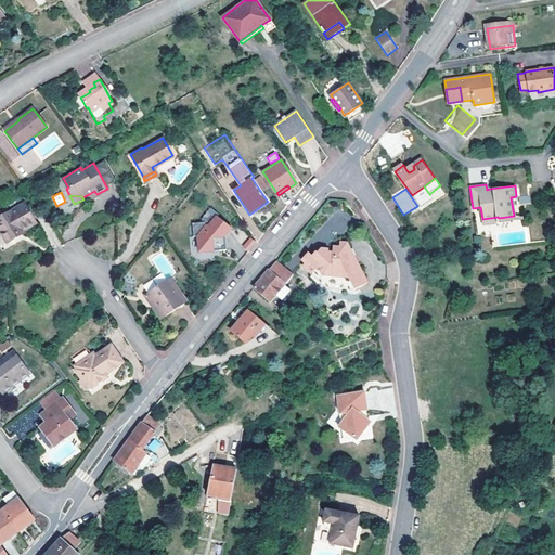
[(529,195),(518,197),(520,205),(530,203),(529,195)]
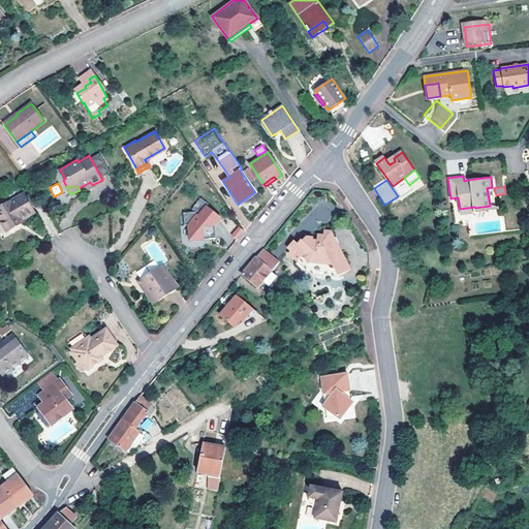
[(203,211),(207,207),(212,200),(204,194),(195,205),(203,211)]
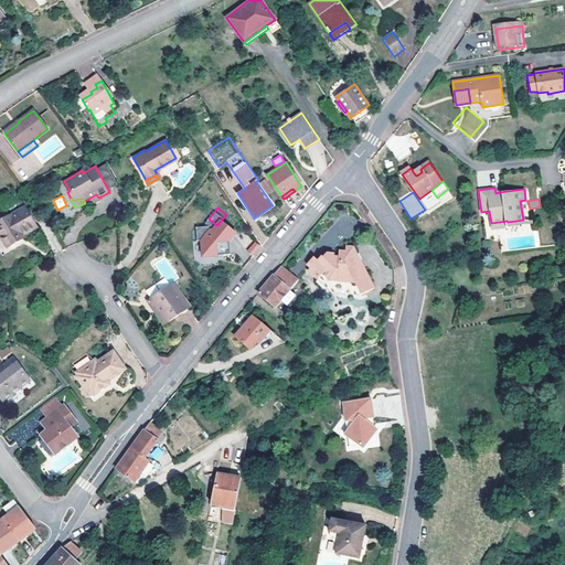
[(0,238),(6,249),(19,242),(17,240),(22,236),(35,230),(24,209),(0,222),(0,238)]
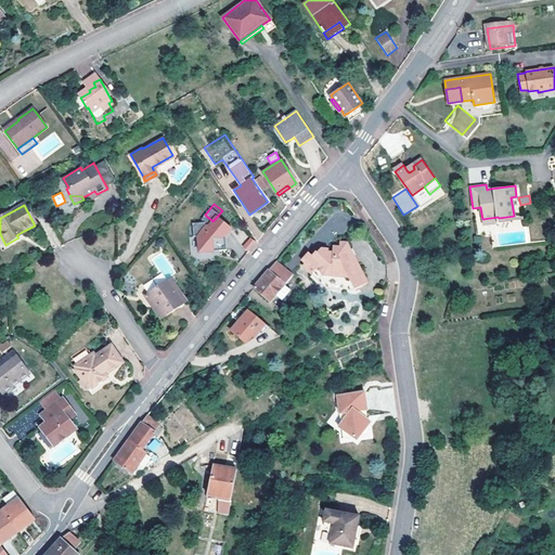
[(480,207),(473,208),(476,224),(499,221),(499,218),(498,217),(482,219),(480,207)]
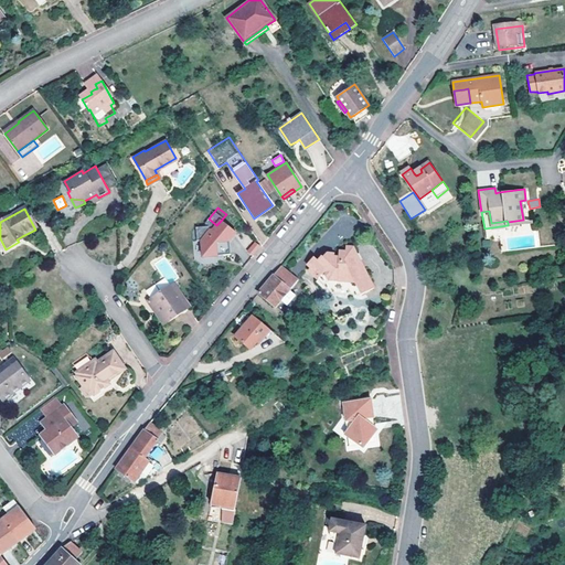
[(236,234),(221,221),(216,225),(212,230),(208,231),(206,226),(195,228),(196,242),(202,241),(204,258),(232,254),(230,241),(236,234)]
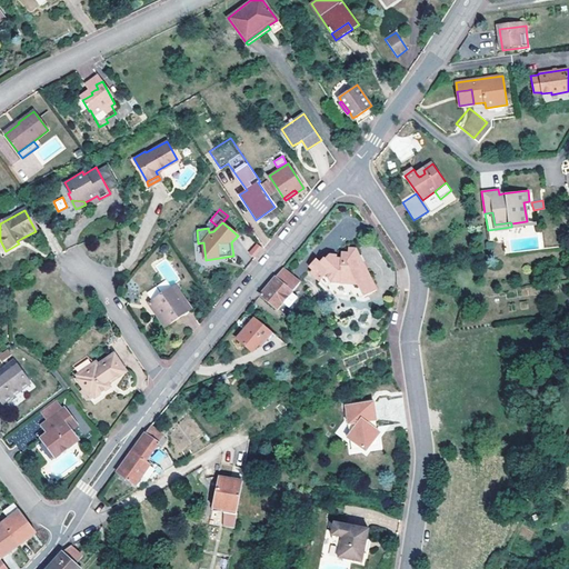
[(249,248),(255,252),(261,246),(255,240),(249,248)]
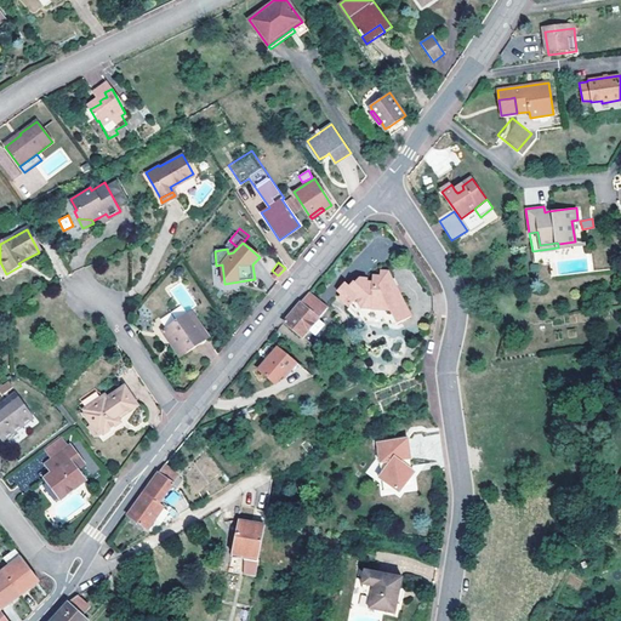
[(363,308),(391,309),(397,322),(411,314),(403,300),(397,297),(399,291),(387,269),(380,269),(380,275),(372,275),(372,281),(368,281),(368,279),(364,280),(363,279),(358,283),(355,278),(345,283),(347,288),(345,289),(351,301),(357,298),(363,308)]
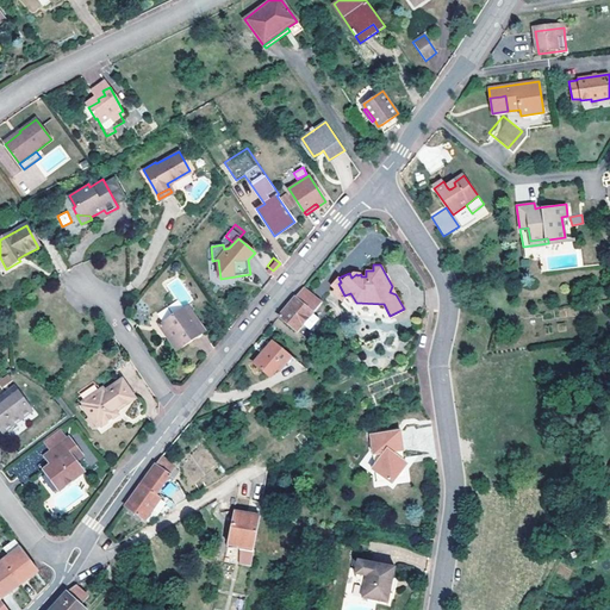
[(323,302),(305,285),(286,307),(279,316),(297,330),(298,329),(313,312),(323,302)]
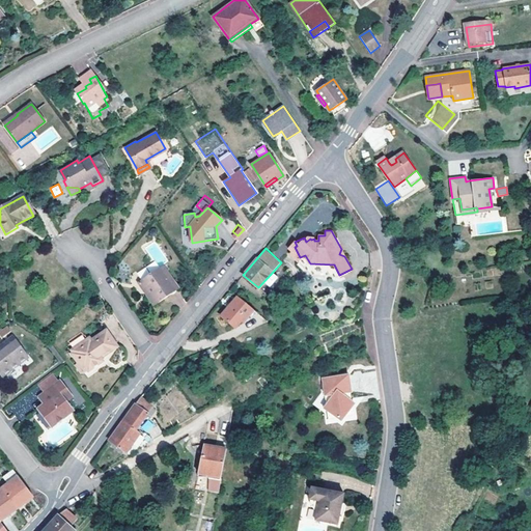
[(311,274),(339,275),(334,264),(310,263),(305,255),(300,257),(311,274)]
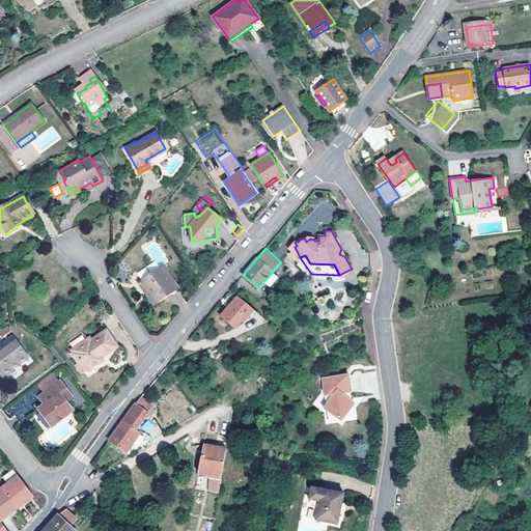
[(162,266),(140,280),(150,294),(146,297),(155,309),(179,292),(162,266)]
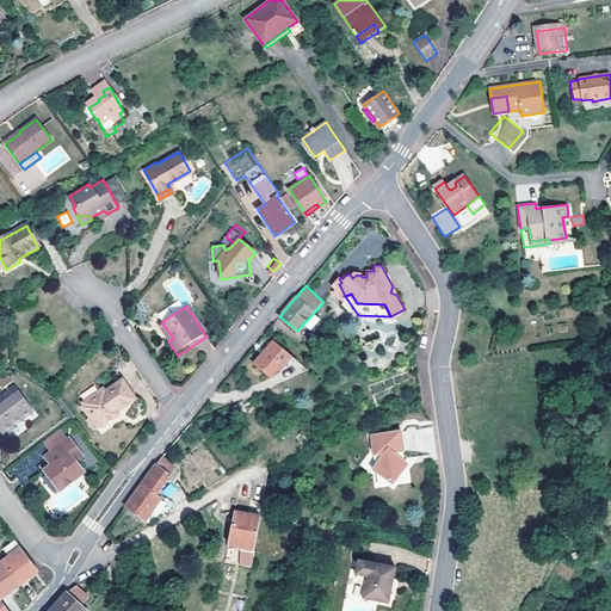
[(314,313),(298,329),(310,340),(315,333),(312,329),(320,319),(314,313)]
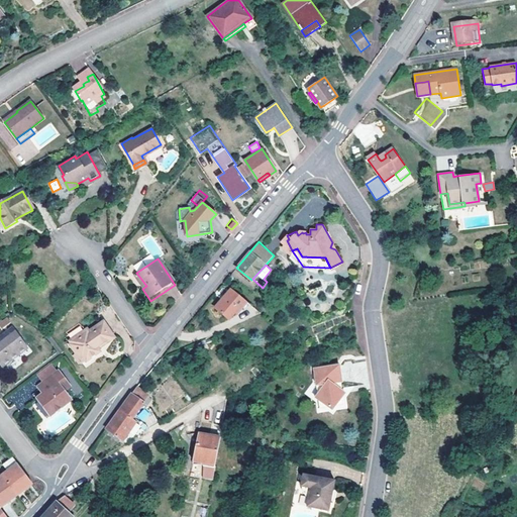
[(146,286),(136,273),(133,275),(142,289),(146,286)]
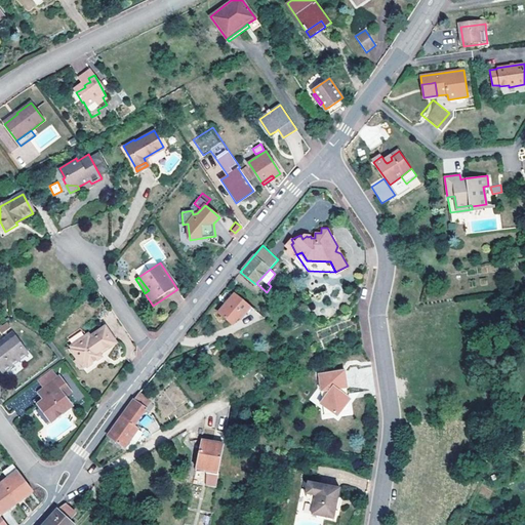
[(249,305),(235,292),(218,312),(233,324),(249,305)]
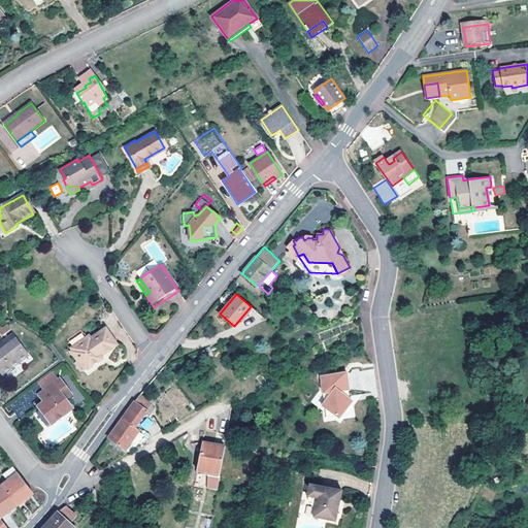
[(79,358),(85,365),(98,356),(94,351),(111,338),(104,328),(90,338),(88,335),(69,348),(71,350),(69,351),(75,360),(79,358)]
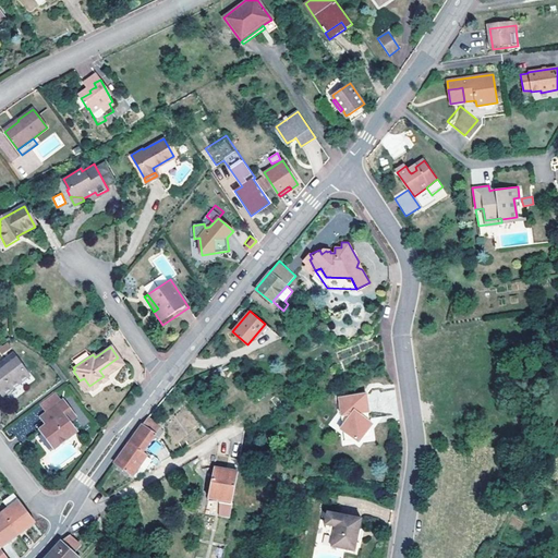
[(12,354),(0,363),(0,366),(1,367),(0,368),(0,392),(2,397),(28,376),(12,354)]
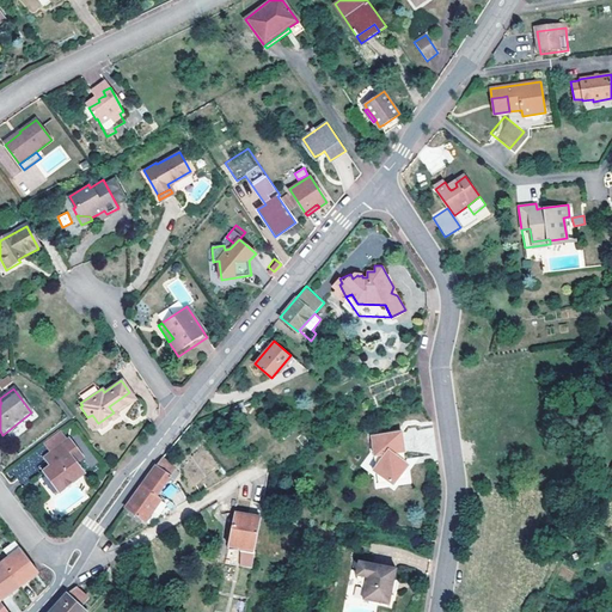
[(92,415),(87,417),(93,427),(98,423),(92,415)]
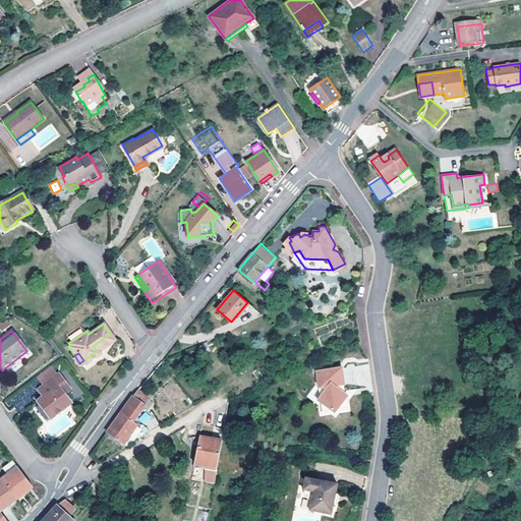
[(345,383),(343,365),(316,369),(323,410),(332,409),(336,411),(338,408),(347,407),(345,393),(344,383),(345,383)]
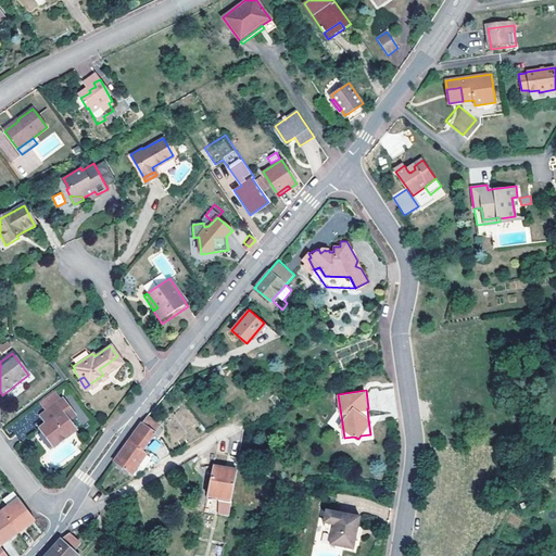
[(55,391),(40,403),(46,409),(61,397),(55,391)]
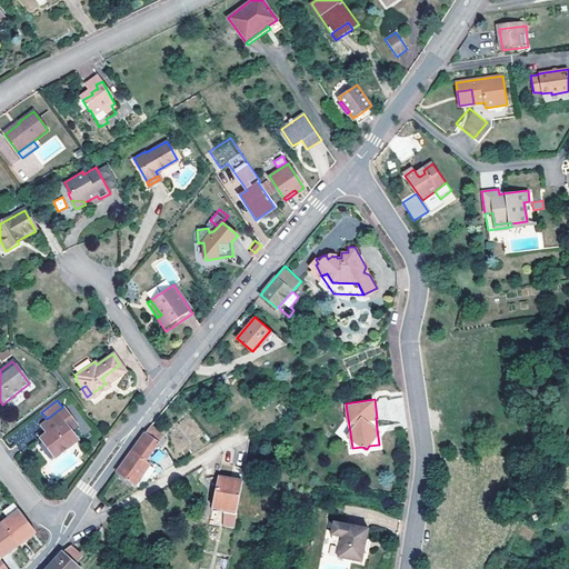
[(51,428),(45,432),(40,436),(53,455),(76,438),(68,429),(75,423),(62,407),(47,419),(45,420),(51,428)]
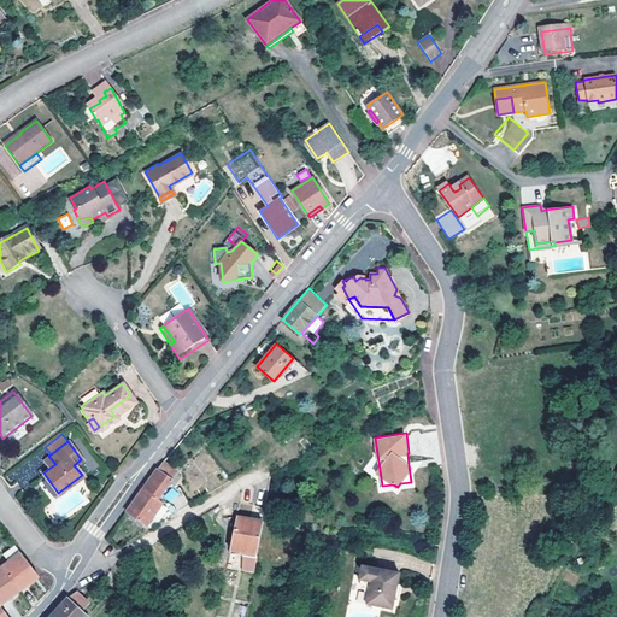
[(42,460),(48,469),(56,464),(48,456),(42,460)]
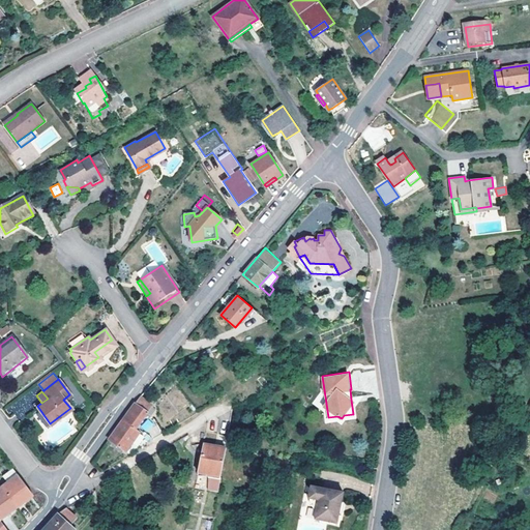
[(115,431),(109,440),(126,451),(140,432),(138,430),(152,408),(138,399),(115,431)]
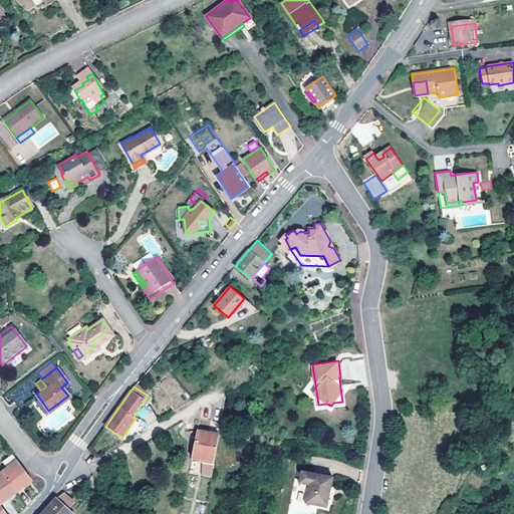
[(141,409),(137,416),(150,423),(154,416),(141,409)]
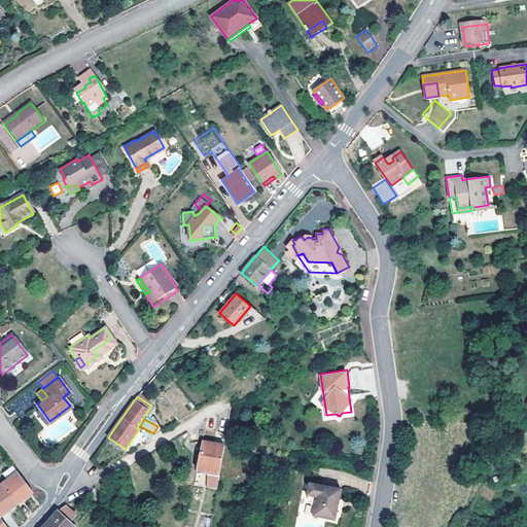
[(195,475),(216,480),(222,450),(201,445),(195,475)]
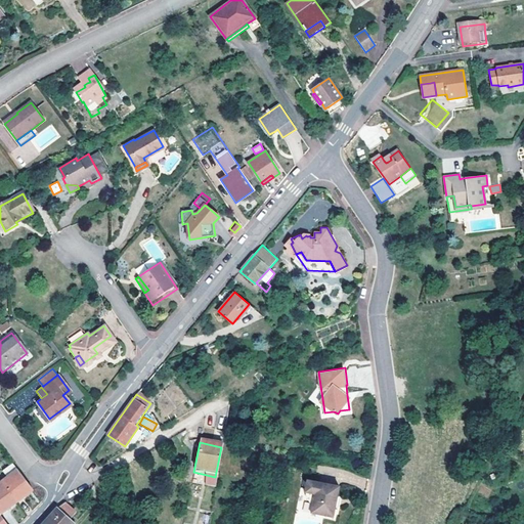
[(7,477),(1,482),(16,503),(34,490),(17,469),(12,462),(2,470),(7,477)]
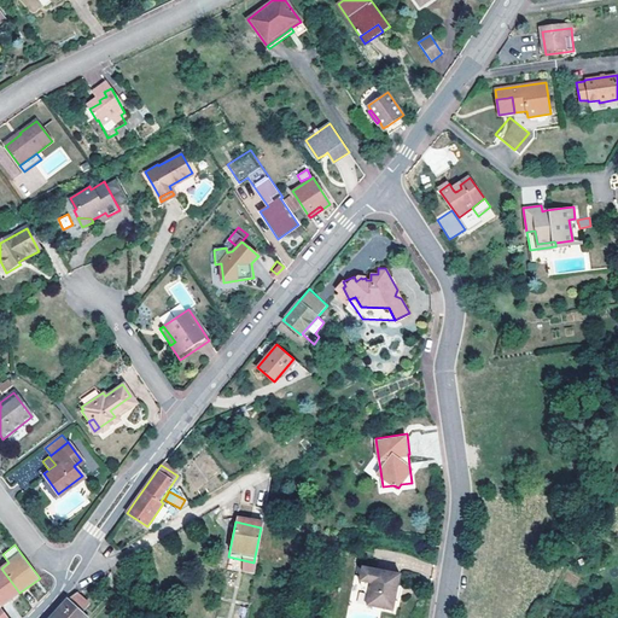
[(228,557),(227,563),(252,569),(254,563),(228,557)]
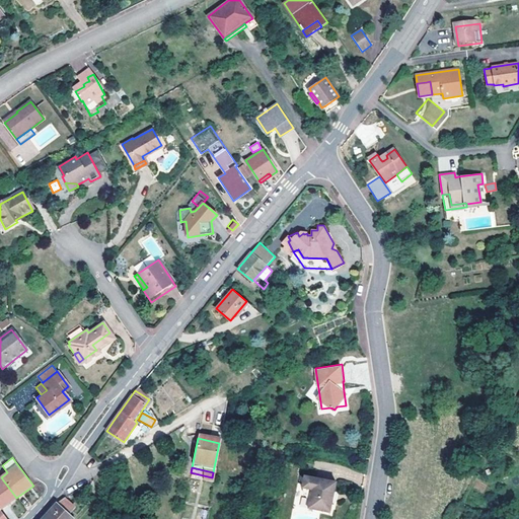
[(338,480),(305,473),(302,486),(304,487),(303,490),(307,496),(310,497),(309,507),(330,511),(338,480)]
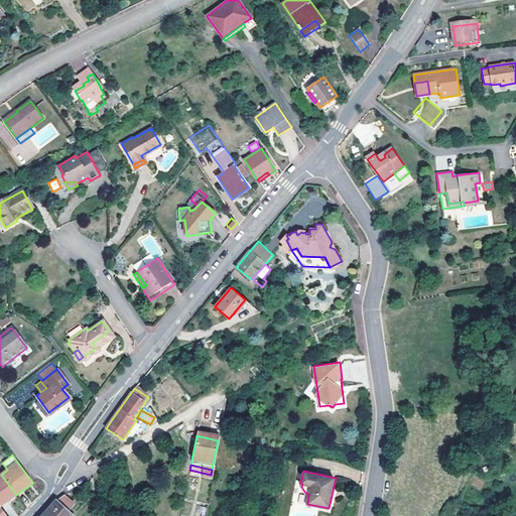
[(1,475),(0,475),(0,506),(0,507),(16,495),(1,475)]
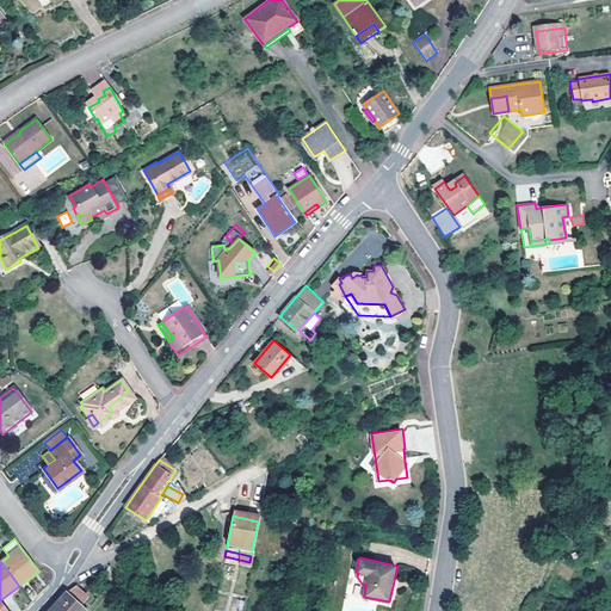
[(88,598),(76,586),(67,592),(49,610),(87,610),(88,610),(82,605),(88,598)]
